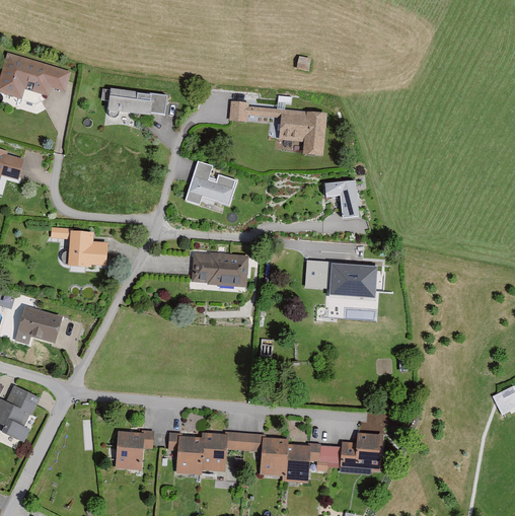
[(71,71),(7,52),(0,77),(0,91),(22,98),(25,87),(48,94),(50,86),(65,91),(71,71)]
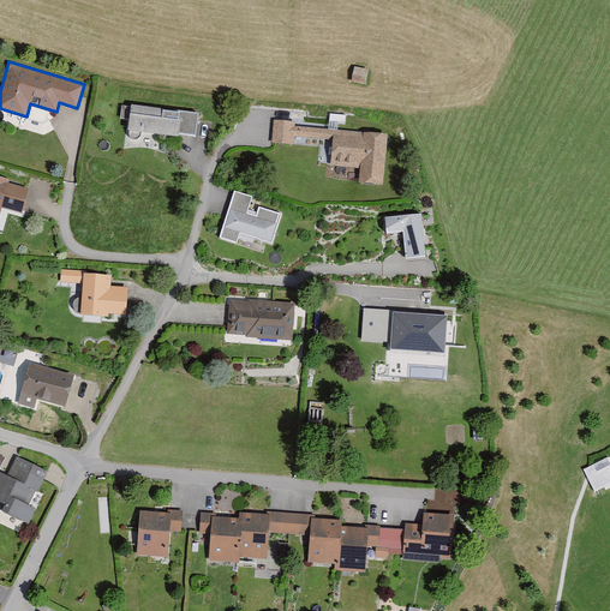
[(198,113),(130,106),(127,130),(177,136),(177,132),(197,133),(198,113)]
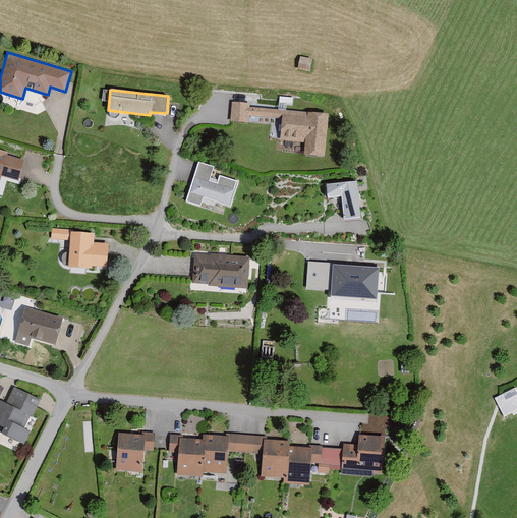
[(327,112),(233,103),(231,120),(249,121),(250,115),(281,118),(279,138),(305,141),(304,155),(323,156),(327,112)]
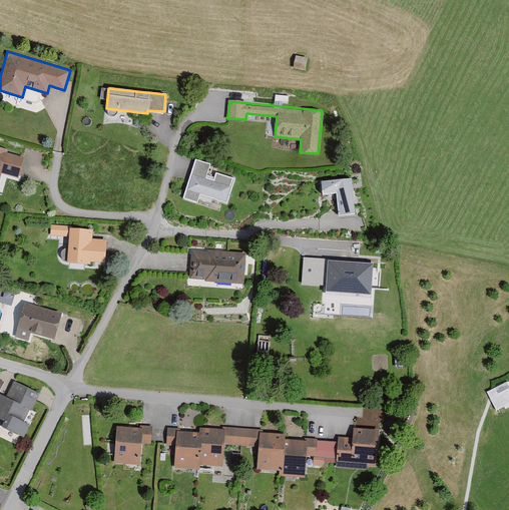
[(9,148),(0,145),(0,183),(3,173),(17,177),(23,157),(8,152),(9,148)]
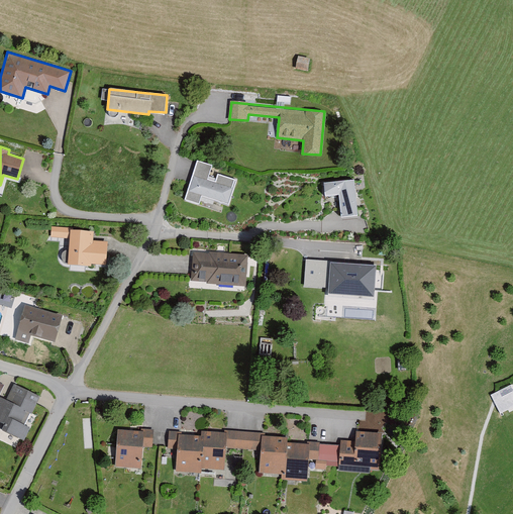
[(217,163),(202,159),(191,197),(217,204),(219,198),(235,203),(242,178),(223,173),(221,179),(213,177),(217,163)]
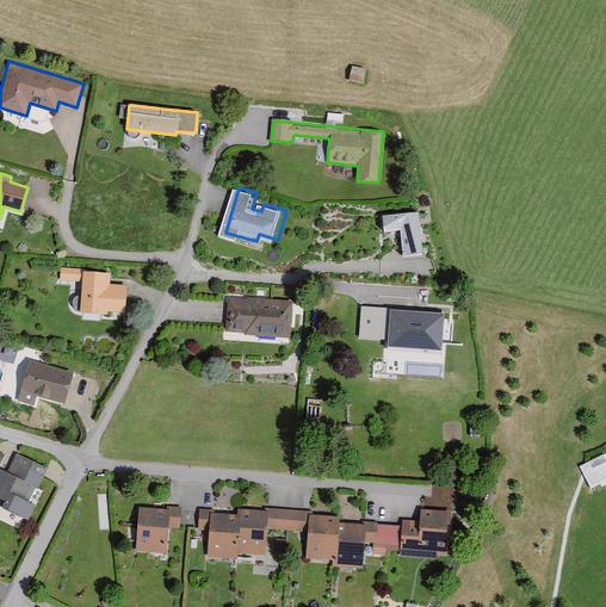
[(428,209),(389,212),(390,230),(406,228),(408,254),(432,252),(428,209)]
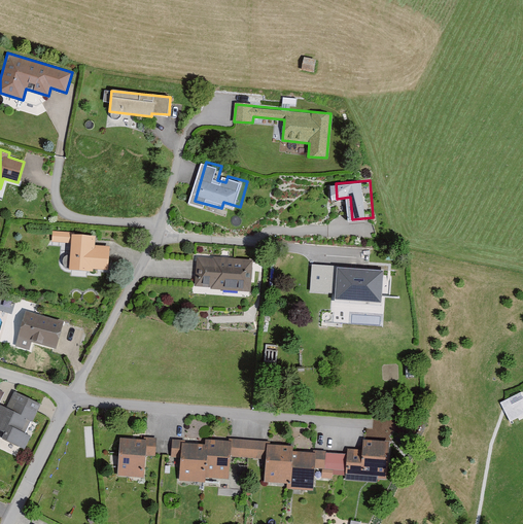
[(178,212),(182,198),(175,196),(171,210),(178,212)]
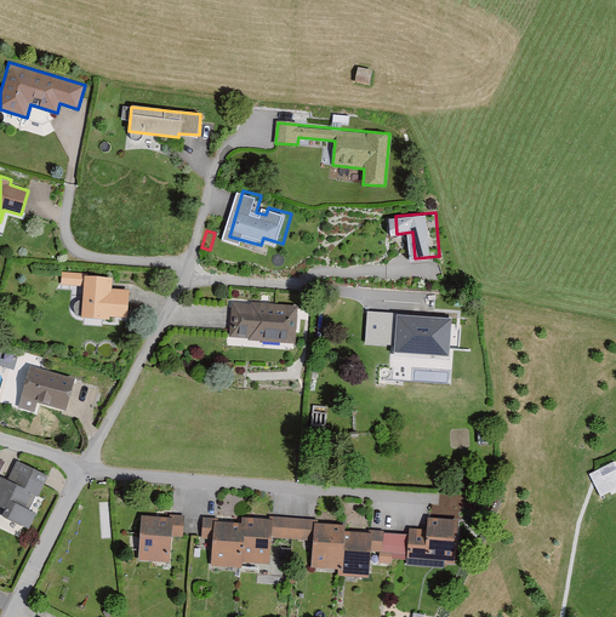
[(61,283),(80,284),(78,316),(107,319),(107,314),(124,315),(125,289),(109,287),(110,276),(83,275),(83,272),(62,270),(61,283)]
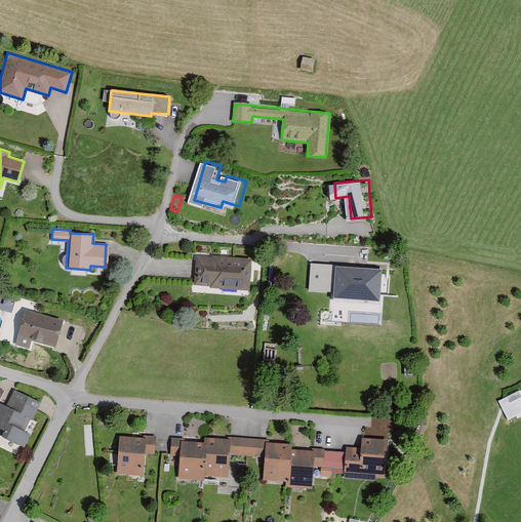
[(212,254),(196,253),(194,283),(209,284),(209,286),(250,289),(252,256),(212,254)]
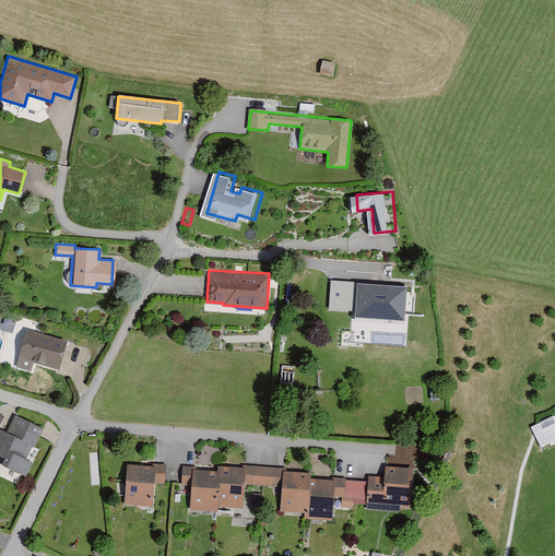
[(347,302),(349,281),(330,281),(330,300),(347,302)]
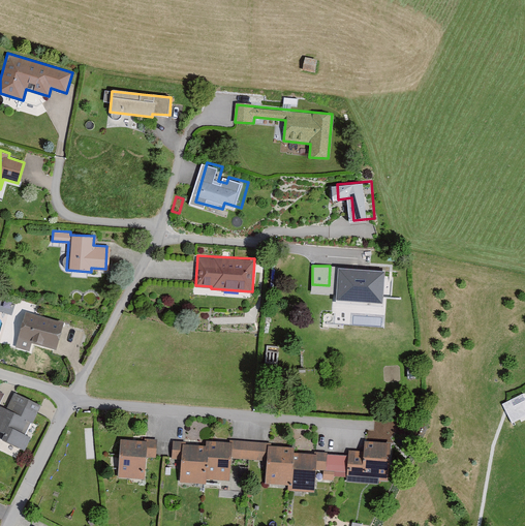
[(366,271),(338,270),(337,291),(365,292),(365,299),(384,300),(387,268),(366,267),(366,271)]
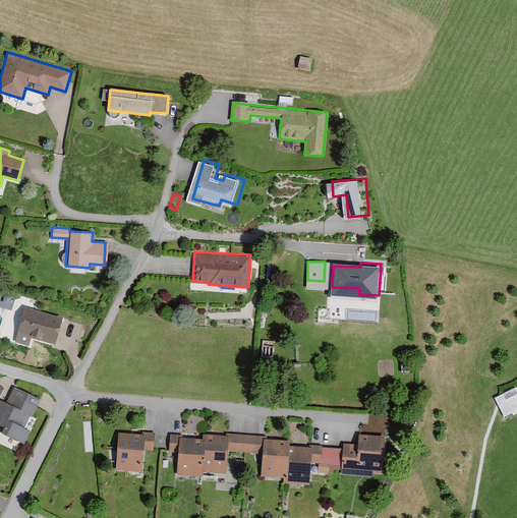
[(61,318),(24,307),(14,342),(30,347),(33,339),(54,345),(61,318)]
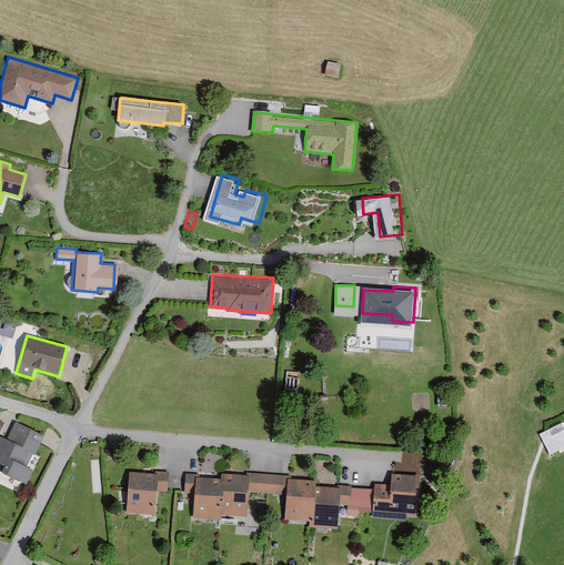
[(44,434),(16,421),(8,439),(0,435),(0,436),(0,462),(8,465),(4,474),(27,484),(33,467),(23,462),(29,450),(36,453),(44,434)]
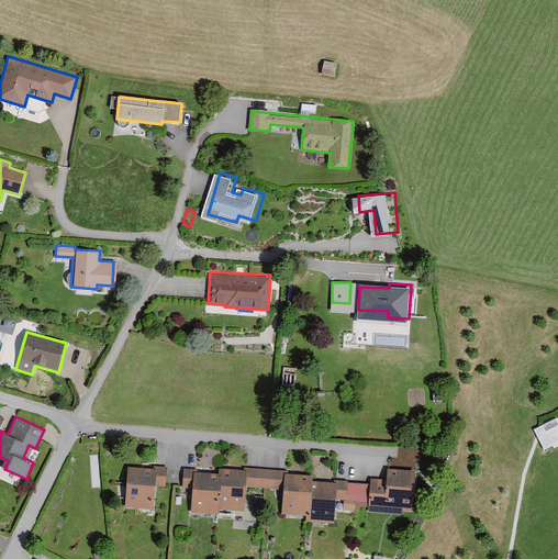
[(548,447),(557,443),(557,416),(538,425),(548,447)]
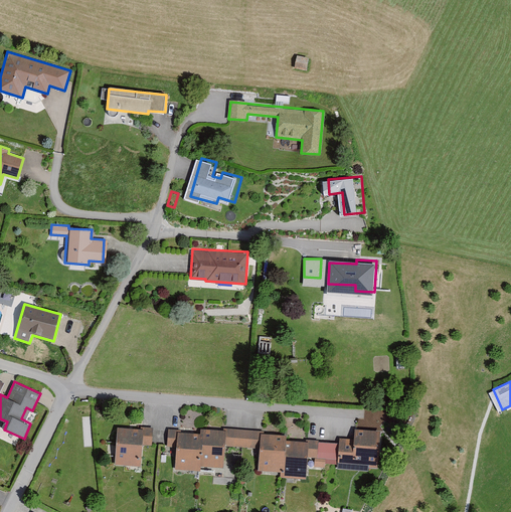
[(152,445),(153,427),(142,425),(141,429),(117,428),(115,464),(143,466),(144,444),(152,445)]
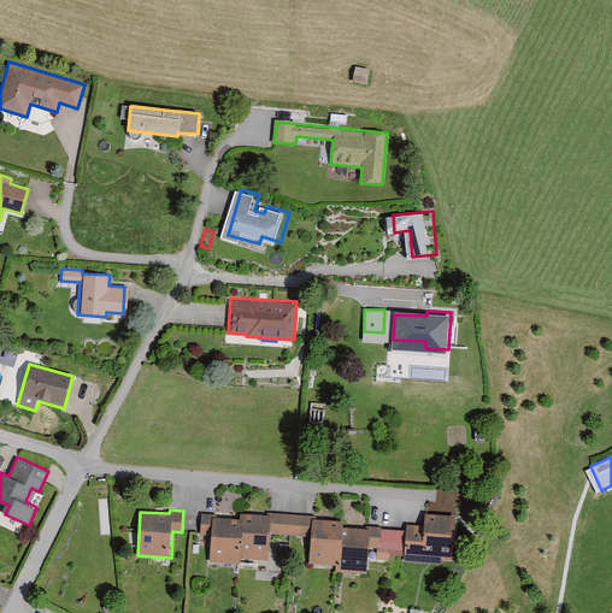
[(218,514),(204,513),(202,535),(211,535),(210,561),(240,564),(241,556),(269,559),(270,532),(309,535),(307,563),(336,564),(336,571),(365,572),(366,547),(381,548),(381,546),(404,547),(404,554),(442,556),(442,560),(451,561),(453,516),(423,514),(423,525),(406,524),(405,530),(382,529),(382,525),(368,525),(368,528),(341,526),(341,520),(318,519),(318,514),(269,512),(269,514),(240,513),(239,519),(218,518),(218,514)]
